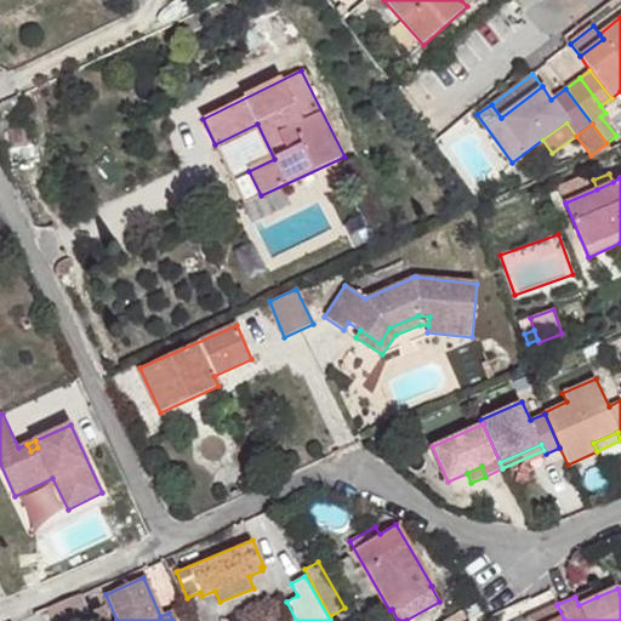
[(575,597),(579,605),(597,597),(593,588),(575,597)]
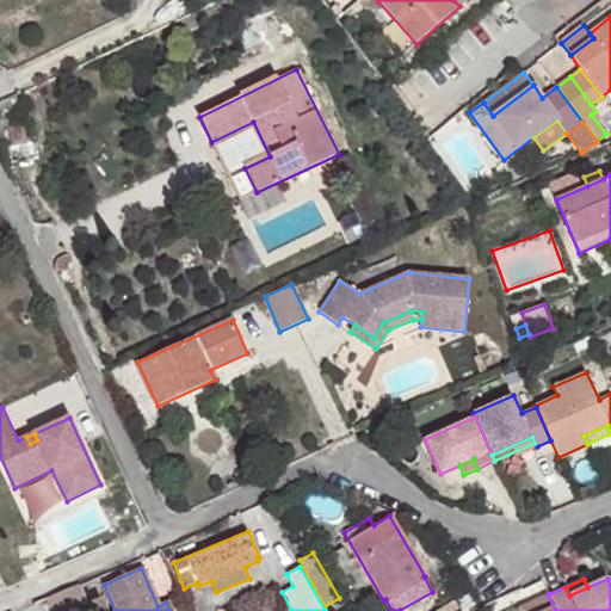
[(78,584),(47,597),(51,610),(91,610),(88,603),(78,584)]
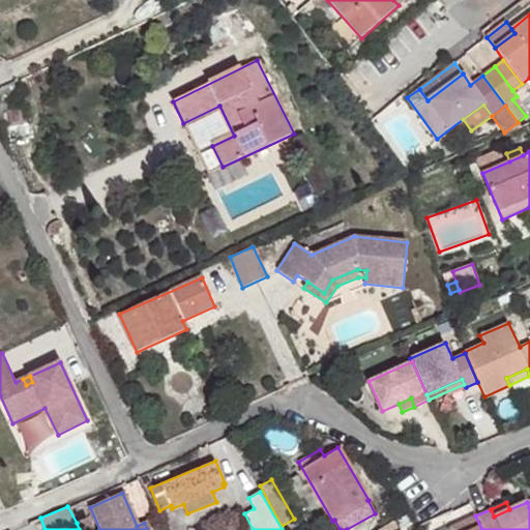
[(481,529),(475,516),(462,522),(465,529),(481,529)]
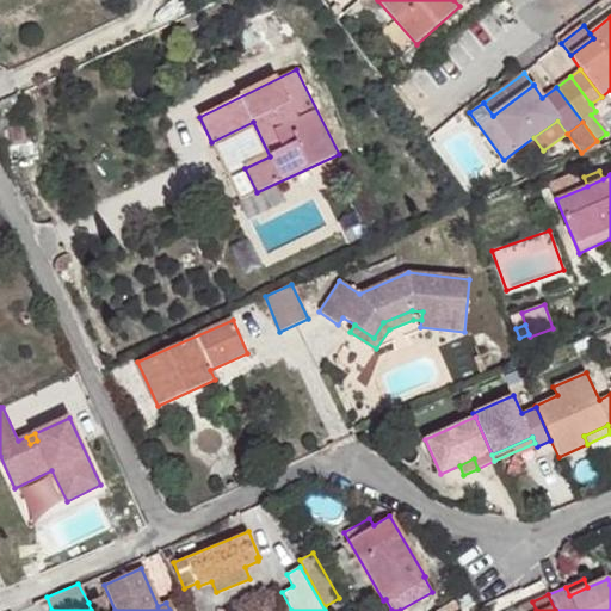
[(106,610),(100,597),(88,603),(91,610),(106,610)]
